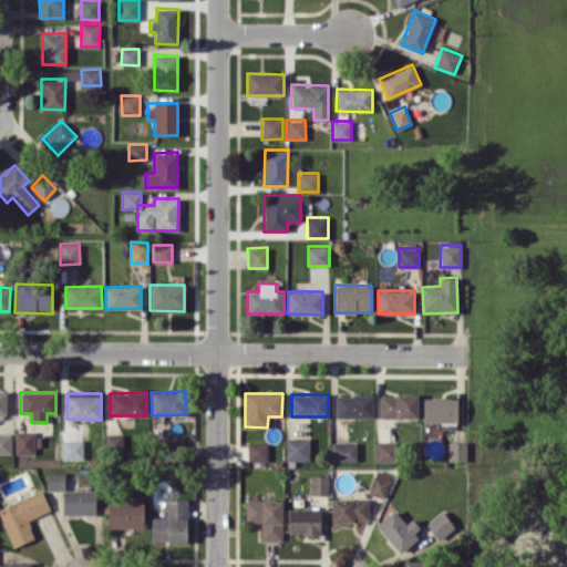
[(373,416),(373,394),(336,395),(336,418),(373,416)]
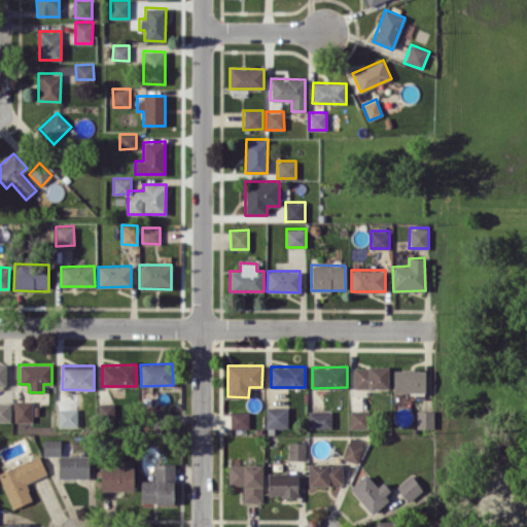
[(388,366),(354,366),(353,387),(388,388),(388,366)]
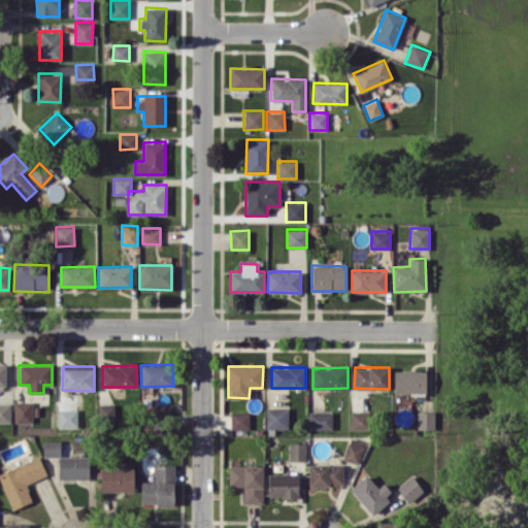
[(394,392),(426,392),(426,370),(394,370),(394,392)]
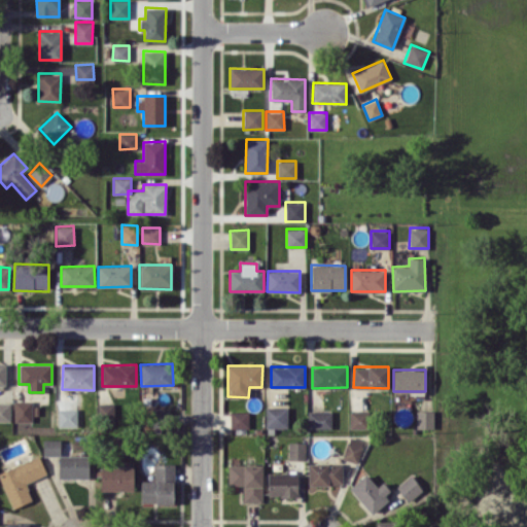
[(32,422),(33,400),(14,400),(13,421),(32,422)]
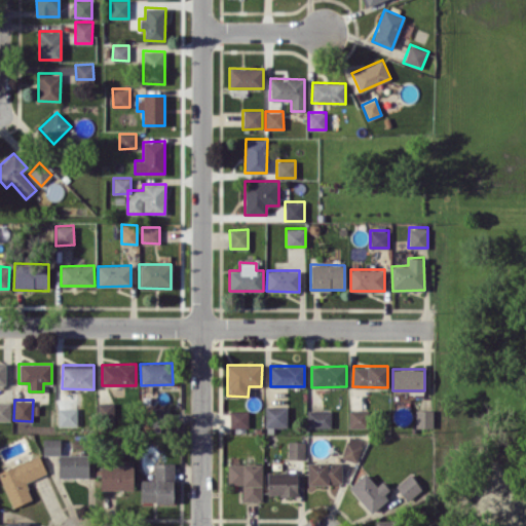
[(10,402),(0,401),(0,419),(10,420),(10,402)]
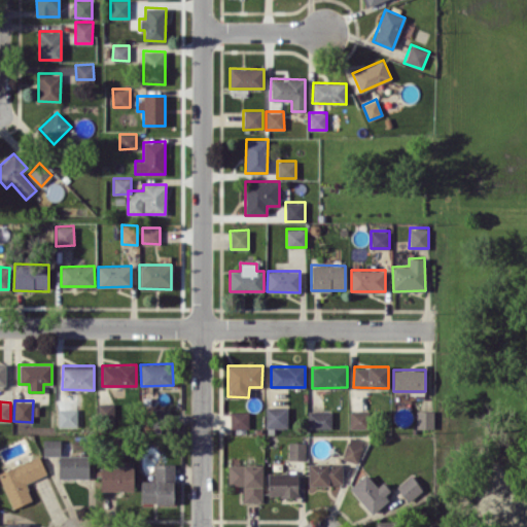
[(287,427),(287,407),(266,407),(266,427),(287,427)]
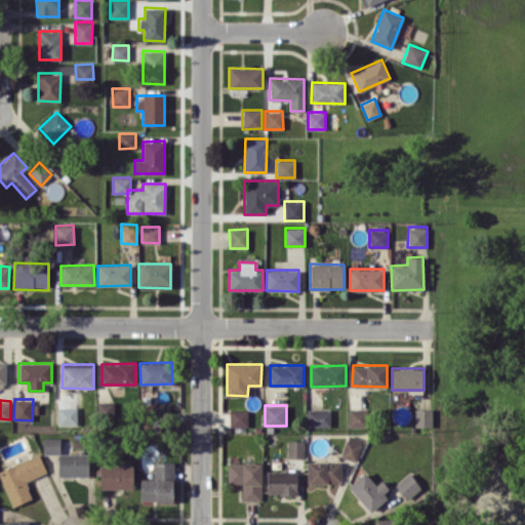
[(348,427),(366,427),(366,409),(349,408),(348,427)]
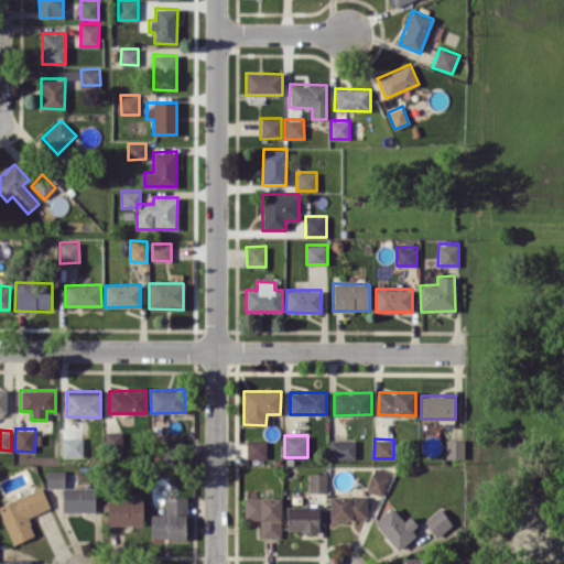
[(446,458),(464,458),(463,438),(445,440),(446,458)]
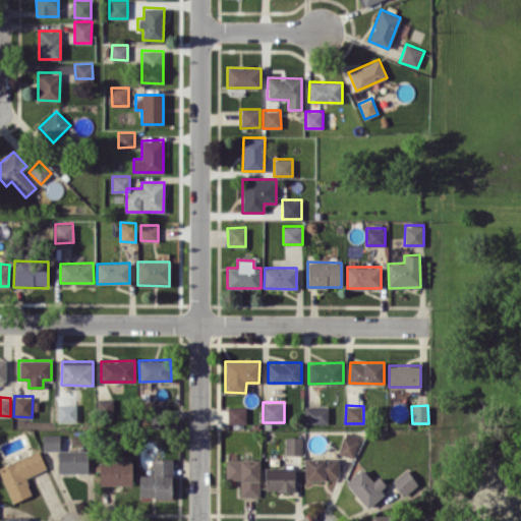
[(227,423),(245,423),(246,406),(228,406),(227,423)]
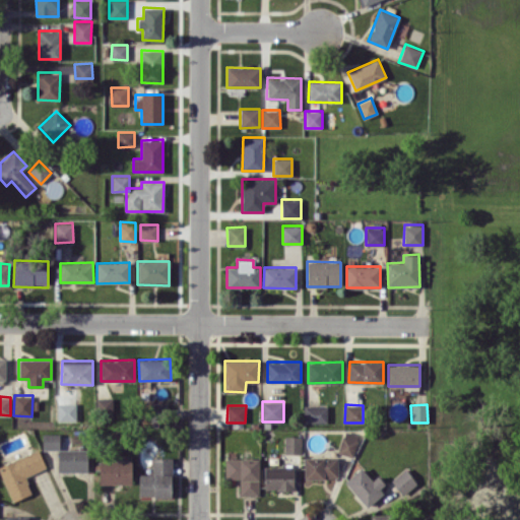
[(327,405),(304,405),(303,423),(327,423),(327,405)]
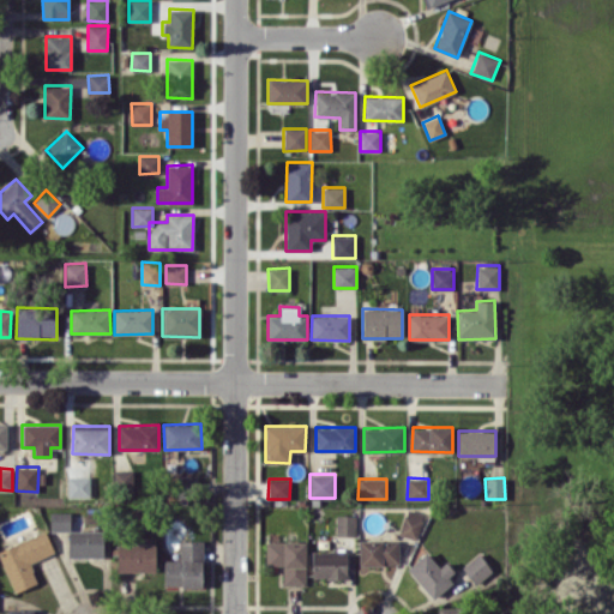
[(408,510),(397,531),(416,541),(427,519),(408,510)]
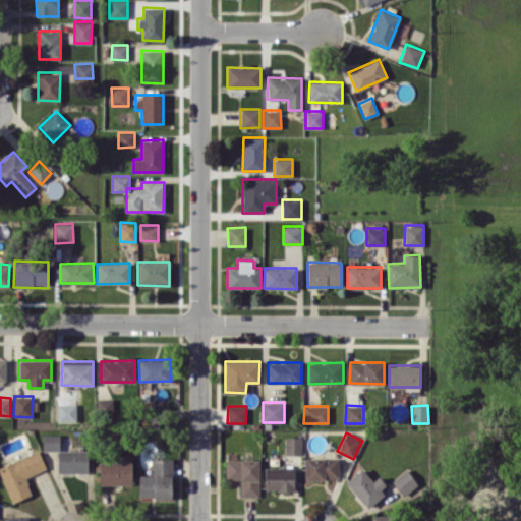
[(59,435),(43,435),(43,450),(59,450),(59,435)]
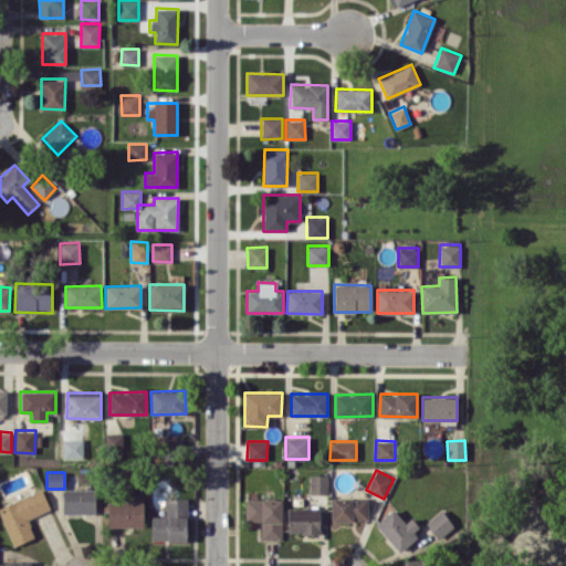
[(310,493),(328,493),(328,474),(310,474),(310,493)]
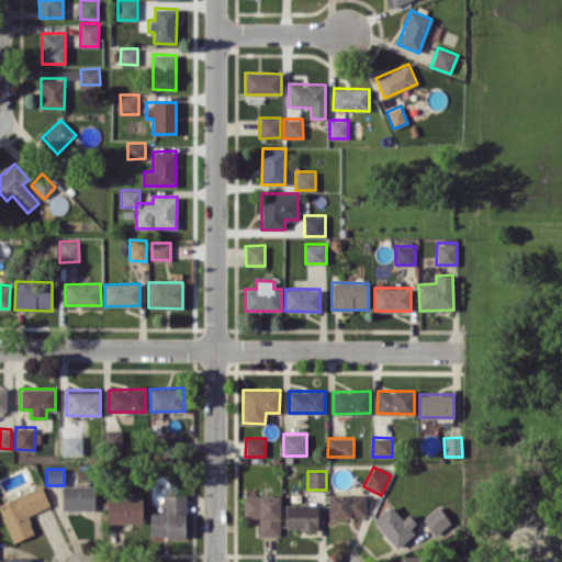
[(0,509),(13,542),(34,534),(26,515),(49,505),(42,485),(0,502),(0,509)]
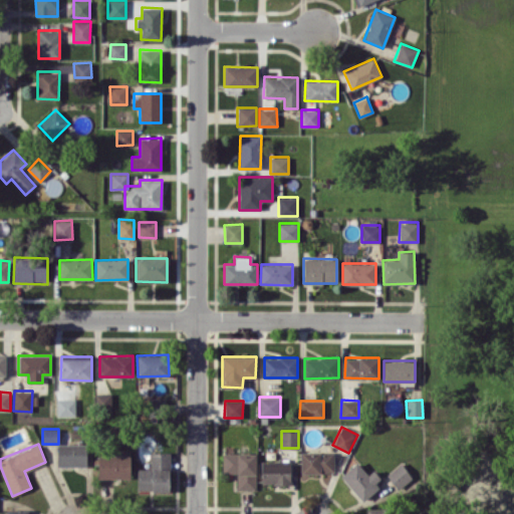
[(57,466),(86,467),(86,444),(57,444),(57,466)]
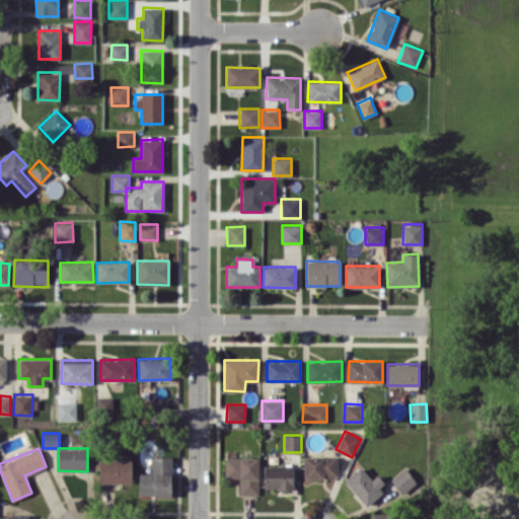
[(132,483),(131,453),(116,454),(117,459),(98,459),(99,484),(132,483)]
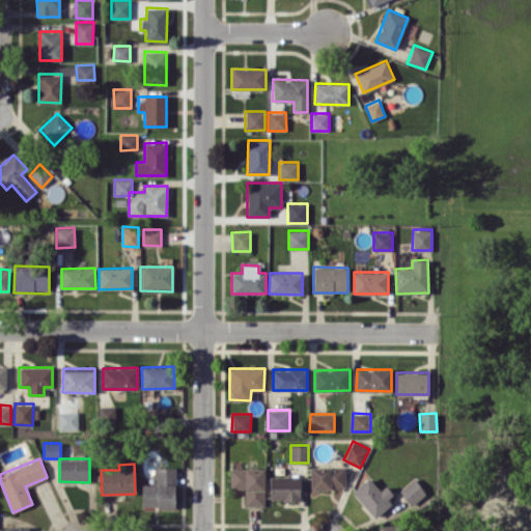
[(310,467),(311,488),(345,487),(344,466),(310,467)]
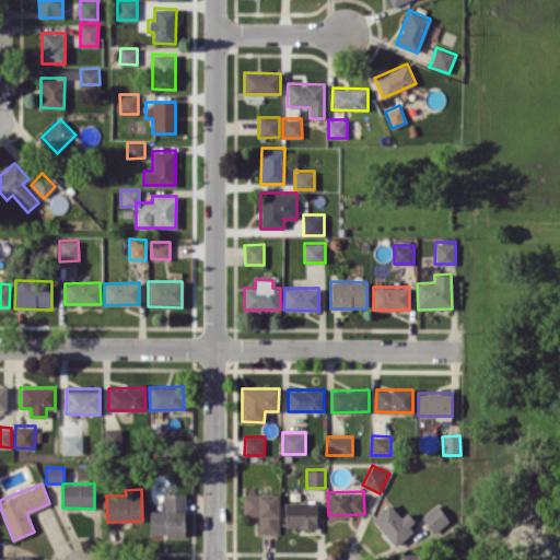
[(149,534),(185,535),(185,493),(163,492),(163,510),(149,510),(149,534)]
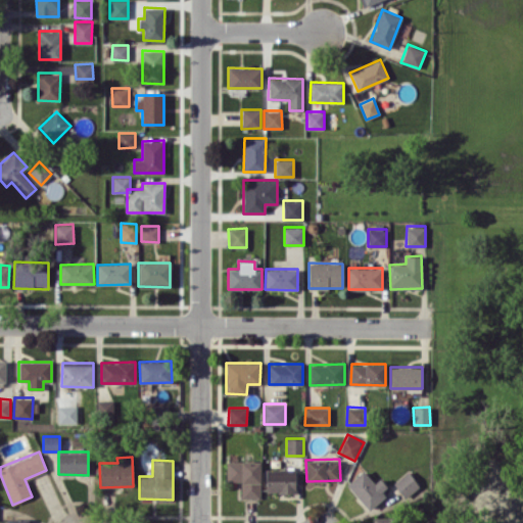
[(241,498),(260,498),(260,461),(227,461),(226,481),(241,481),(241,498)]
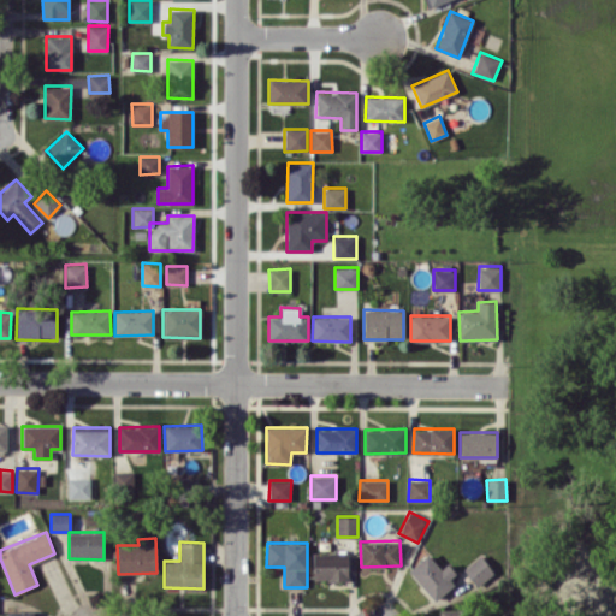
[(313,580),(348,580),(348,552),(313,552),(313,580)]
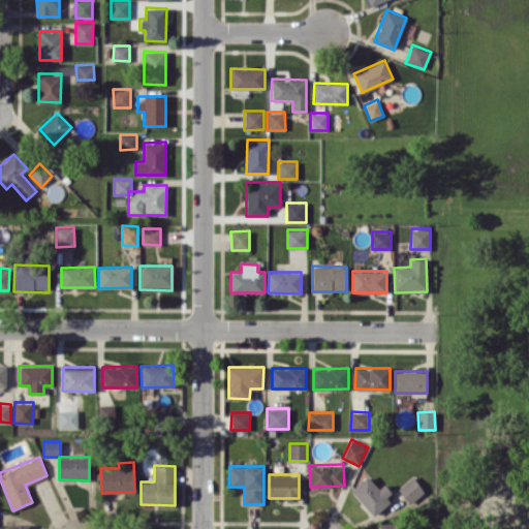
[(384,483),(378,488),(367,475),(350,489),(372,515),(395,495),(384,483)]
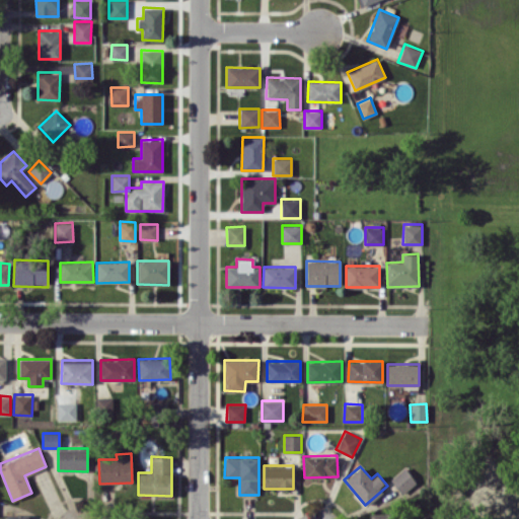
[(390,478),(401,494),(417,482),(404,467),(390,478)]
